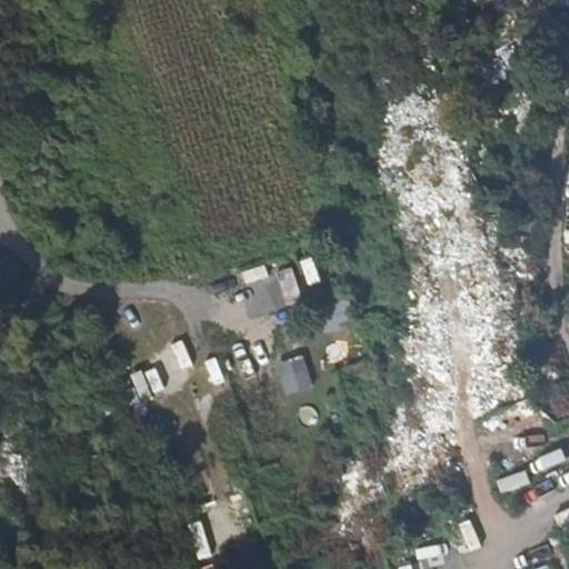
[(290,268),(238,287),(250,320),(302,301),(290,268)]
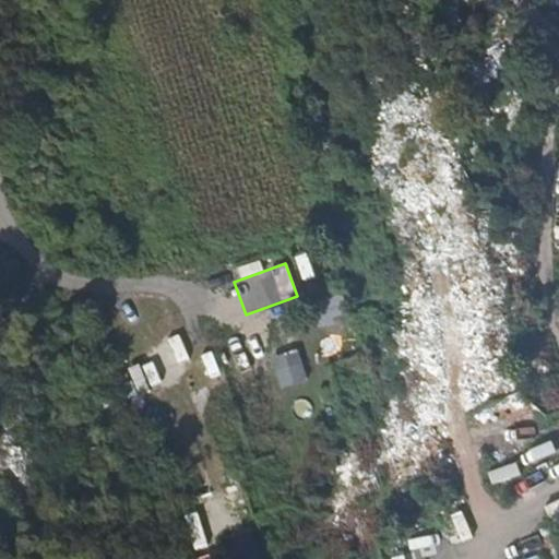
[(178,366),(189,361),(179,335),(168,340),(178,366)]
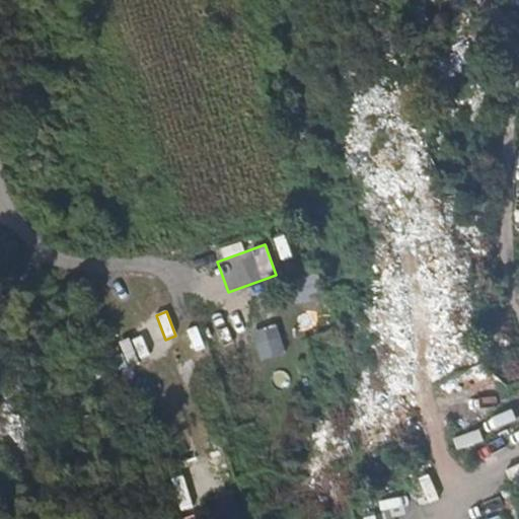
[(276,324),(249,332),(258,362),(285,354),(276,324)]
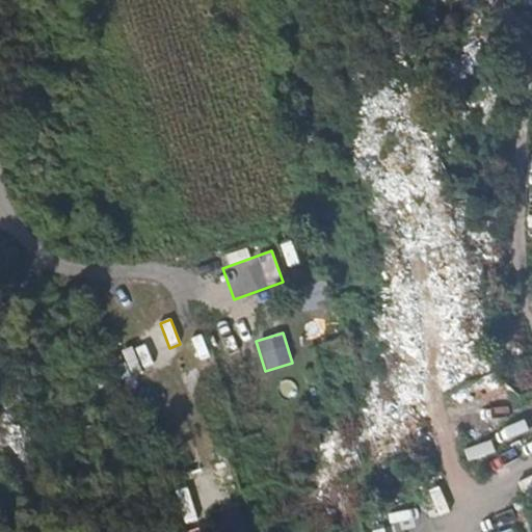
[(127,378),(142,372),(132,347),(116,353),(127,378)]
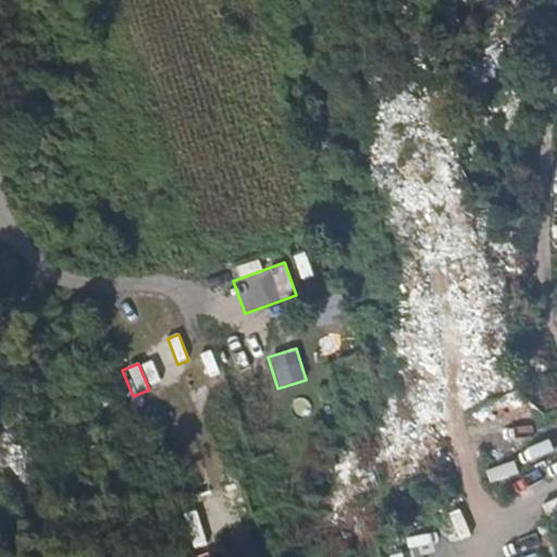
[(246,397),(271,390),(267,376),(243,384),(246,397)]
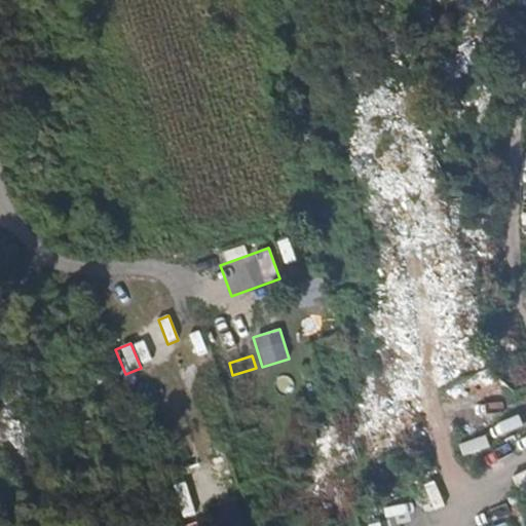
[(460,408),(471,436),(499,425),(490,398),(460,408)]
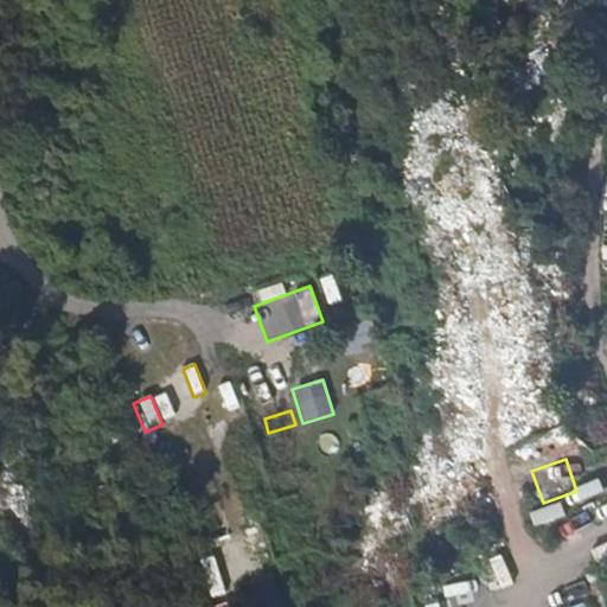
[(530,515),(535,528),(566,517),(561,504),(530,515)]
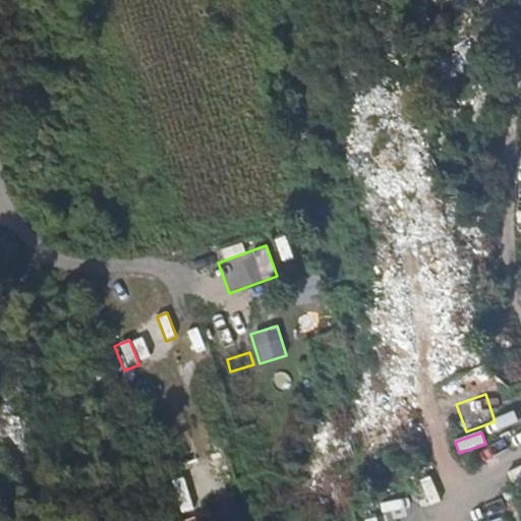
[(221,520),(242,520),(238,497),(218,501),(221,520)]
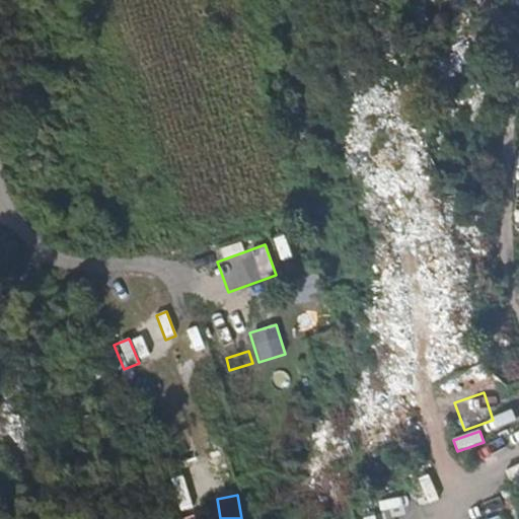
All buildings are outlined.
